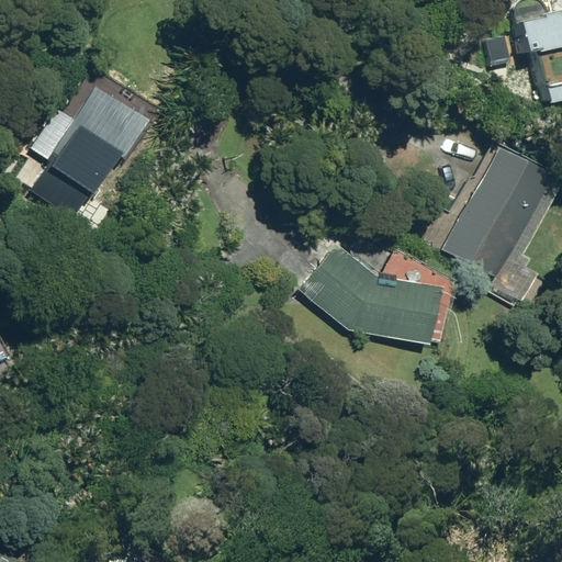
[(548,83),(551,99),(561,97),(561,7),(549,9),(548,6),(544,1),(542,0),(518,0),(519,0),(515,3),(514,9),(513,12),(513,18),(515,22),(521,54),(536,49),(546,85),(548,83)]
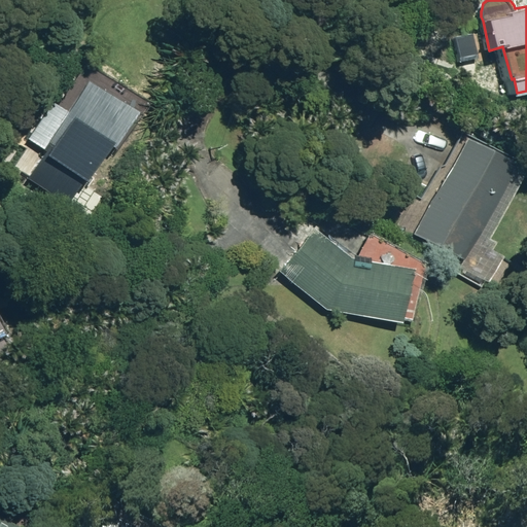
[(113,149),(137,112),(133,110),(135,106),(89,78),(26,174),(70,204),(108,146),(113,149)]
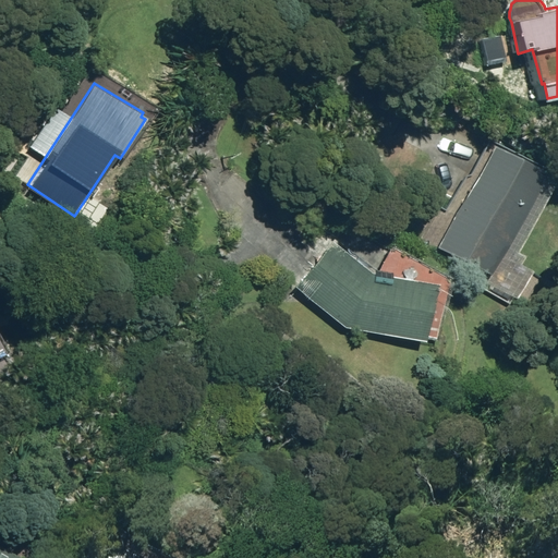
[(440,245),(495,275),(550,170),(497,142),(440,245)]
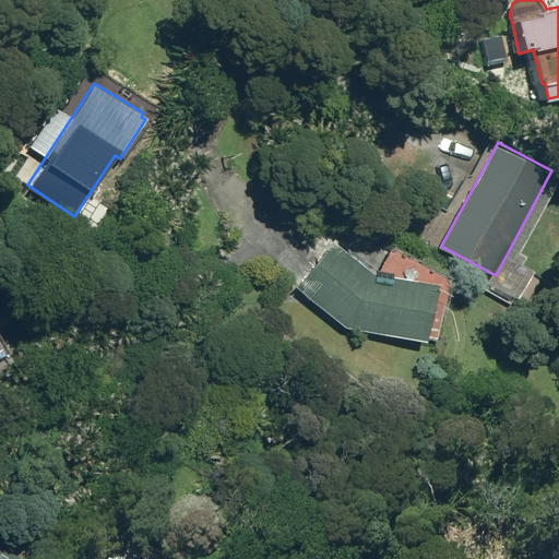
[(348,328),(428,342),(440,284),(376,274),(333,241),(296,287),(348,328)]
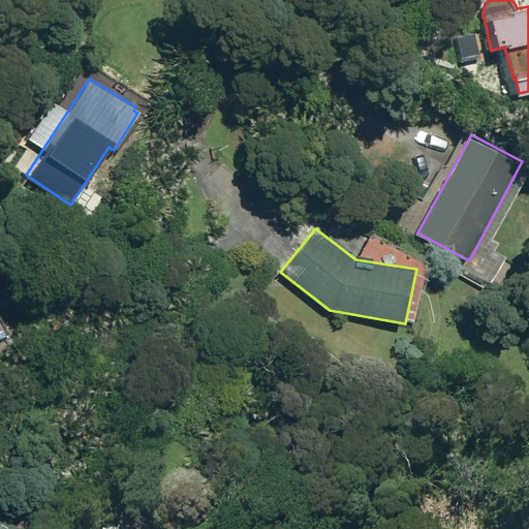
[(0,528),(25,528),(0,514),(0,528)]
